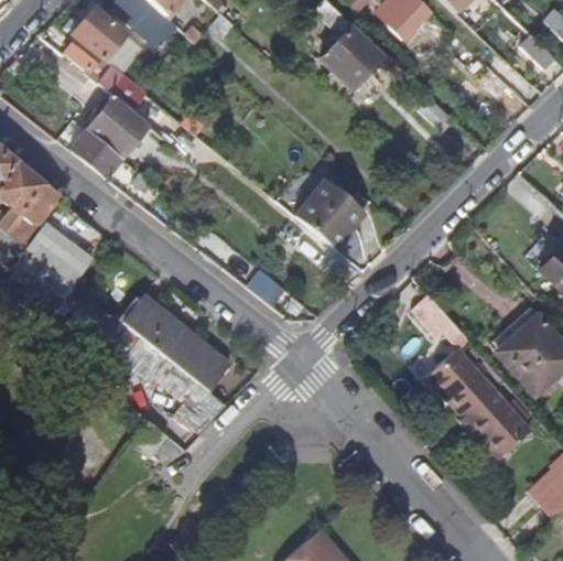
[(159,51),(179,28),(166,17),(148,0),(119,0),(111,9),(159,51)]
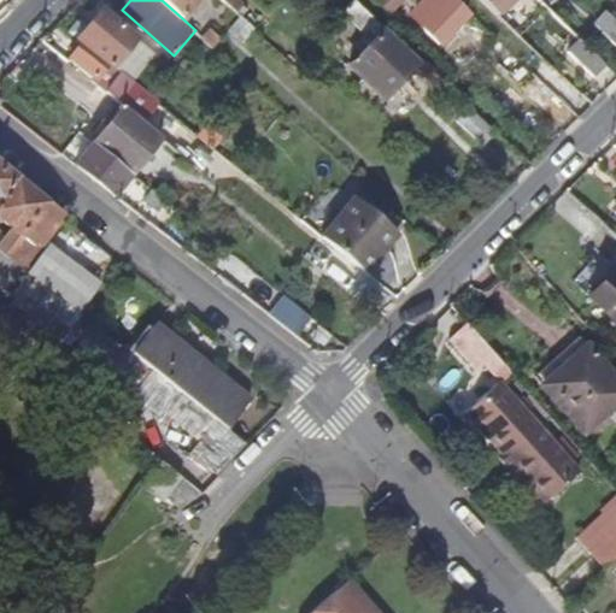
[(162,0),(182,18),(199,0),(162,0)]
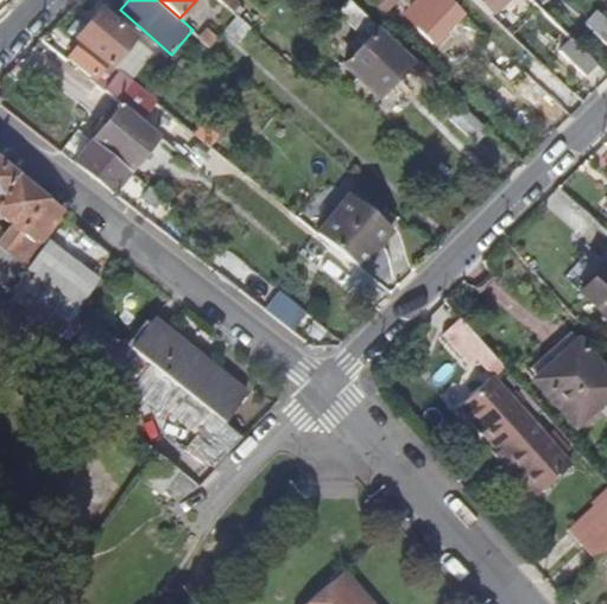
[(221,0),(236,13),(241,7),(233,0),(221,0)]
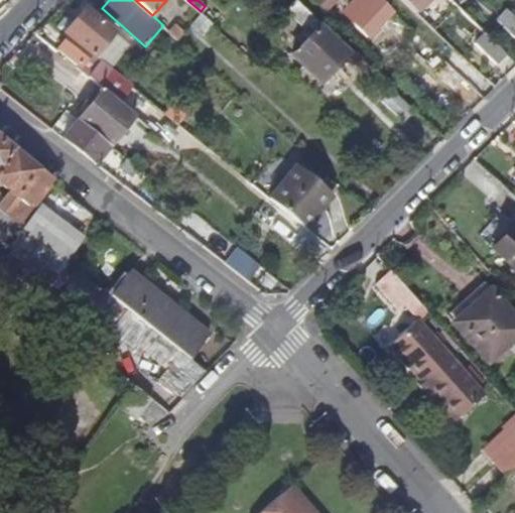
[(281,16),(272,26),(281,35),(296,19),(306,7),(299,0),(295,0),(281,16)]
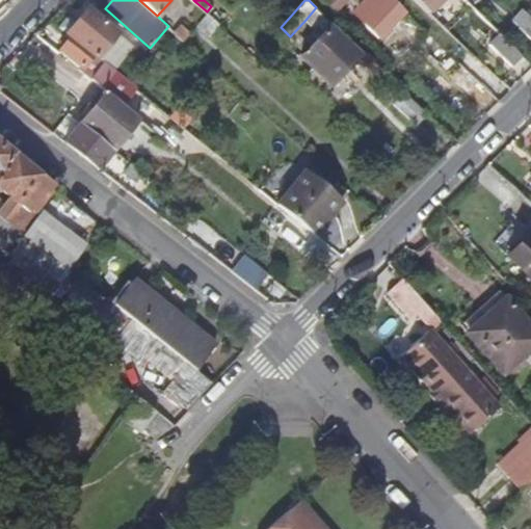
[(325,0),(336,9),(344,0),(325,0)]
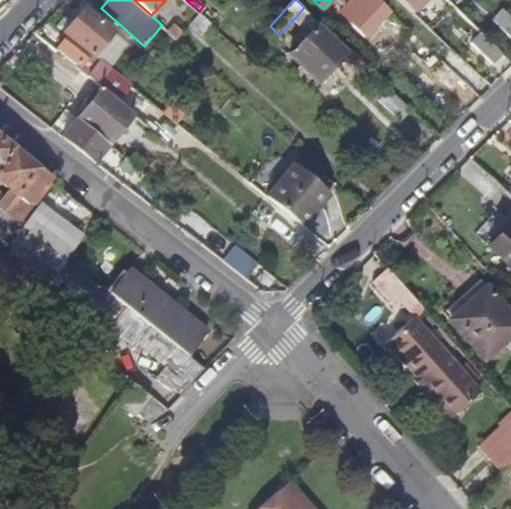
[(366,32),(390,9),(382,1),(381,0),(362,0),(364,2),(350,17),(366,32)]
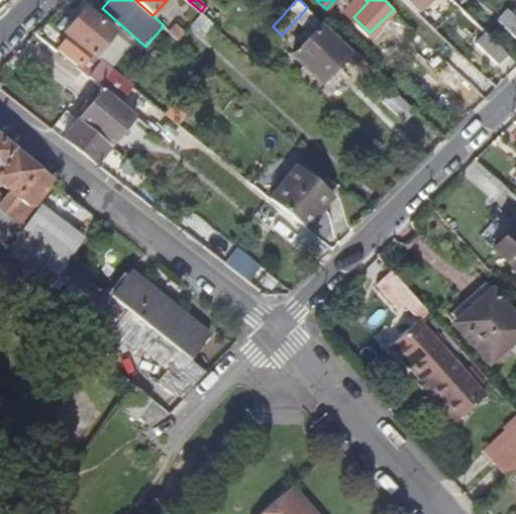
[(407,0),(419,11),(431,0),(407,0)]
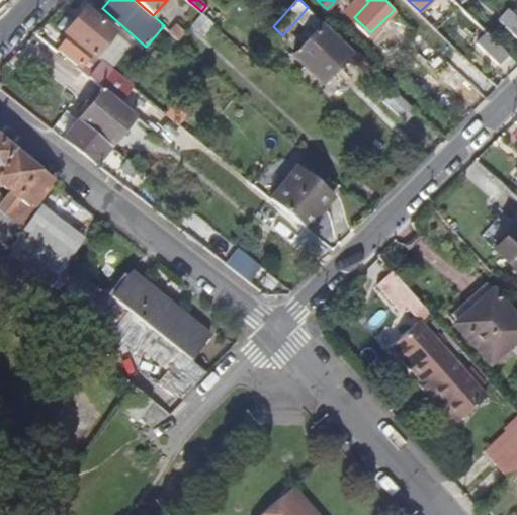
[(213,23),(214,24),(223,16),(208,2),(205,6),(201,11),(203,13),(213,23)]
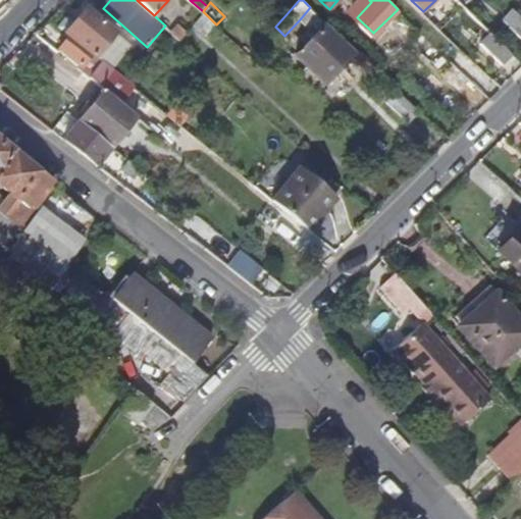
[(324,26),(327,22),(310,7),(300,19),(316,35),(297,55),(325,82),(353,53),(324,26)]
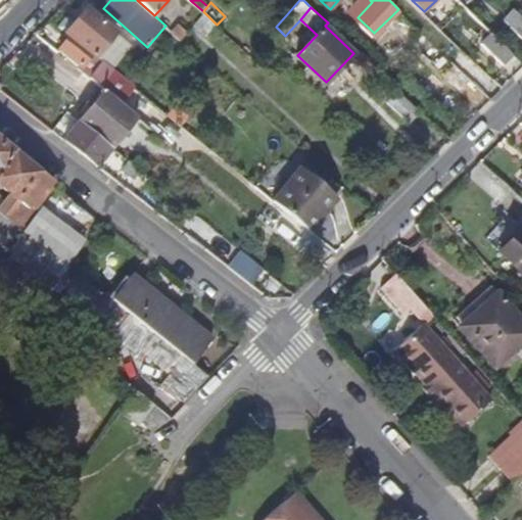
[(94,53),(98,56),(116,33),(86,8),(66,32),(70,35),(94,53)]
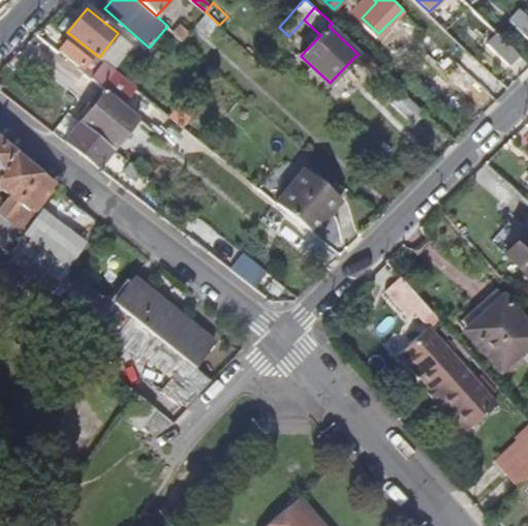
[(527,16),(520,8),(509,19),(527,36),(527,16)]
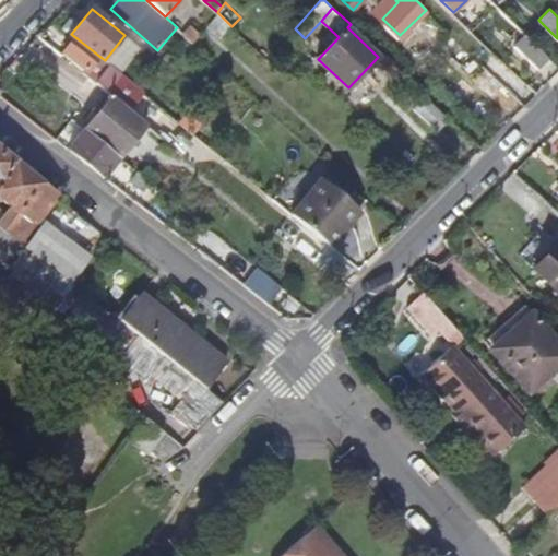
[(222,36),(230,25),(220,14),(210,25),(222,36)]
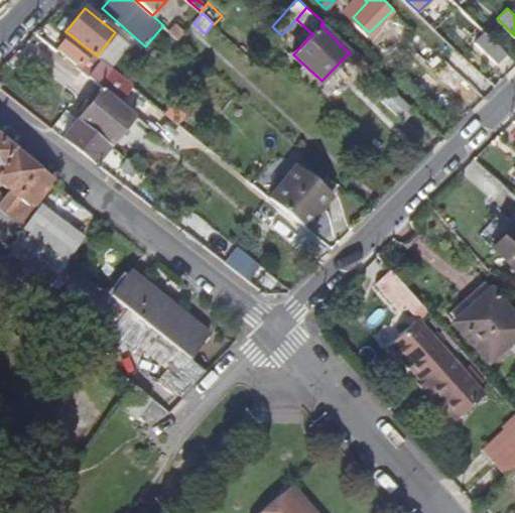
[(172,32),(178,38),(185,29),(179,24),(172,32)]
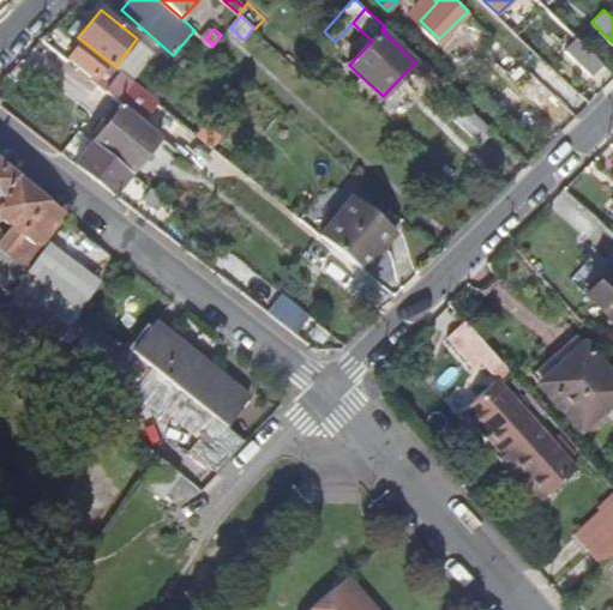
[(595,73),(606,62),(580,37),(570,50),(595,73)]
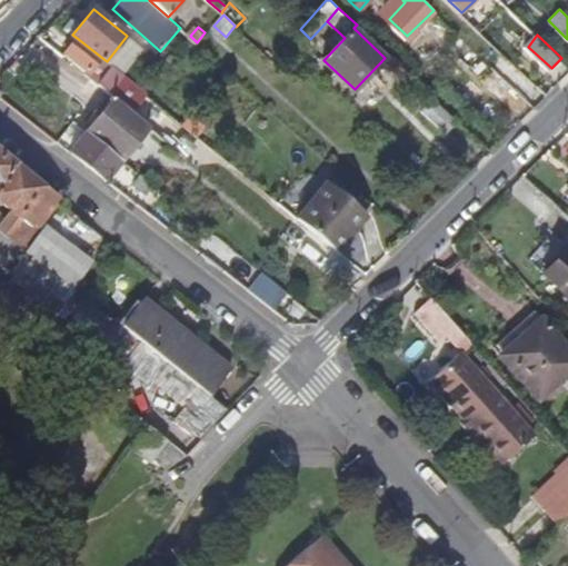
[(63,56),(88,76),(102,58),(77,38),(63,56)]
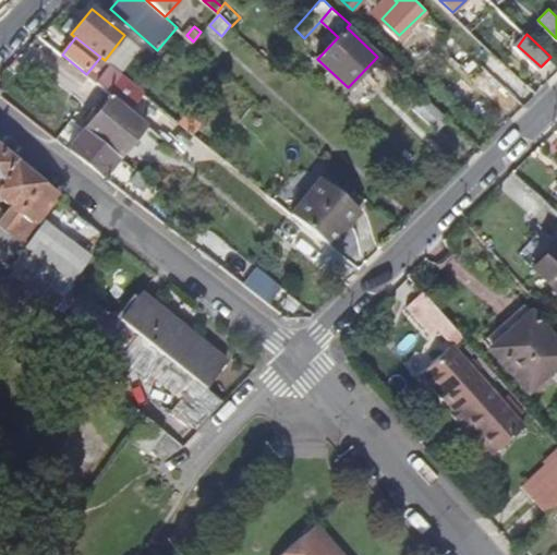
[(99,84),(112,68),(105,60),(100,57),(86,74),(99,84)]
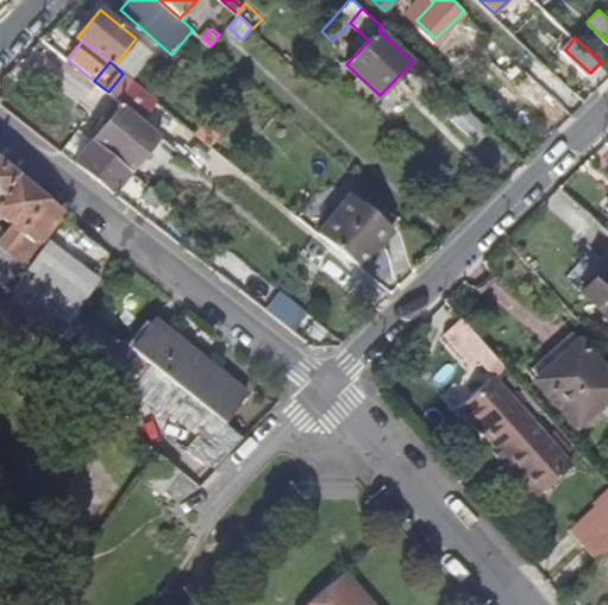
[(148,123),(162,105),(123,74),(108,92),(123,104),(148,123)]
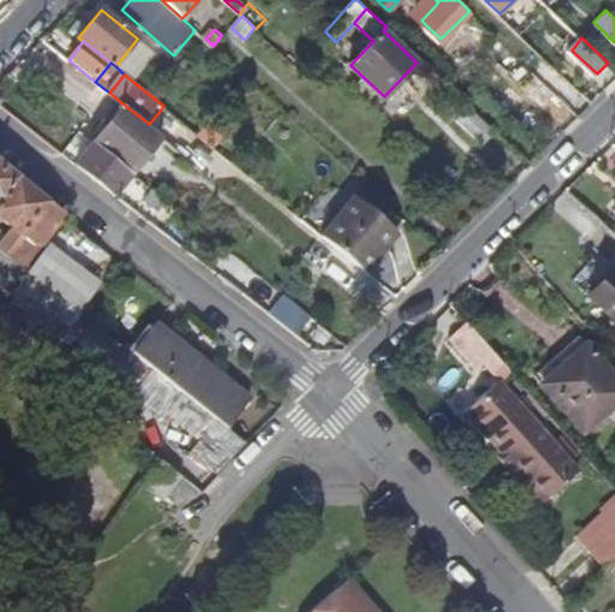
[(486,144),(500,130),(469,102),(456,117),(486,144)]
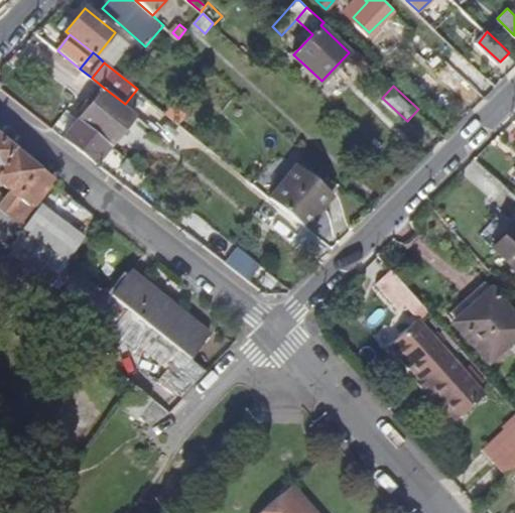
[(111,143),(136,112),(125,104),(104,88),(79,117),(111,143)]
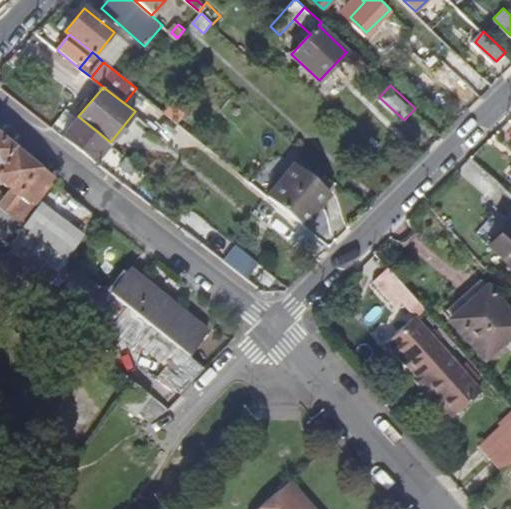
[(63,135),(96,160),(110,142),(78,116),(63,135)]
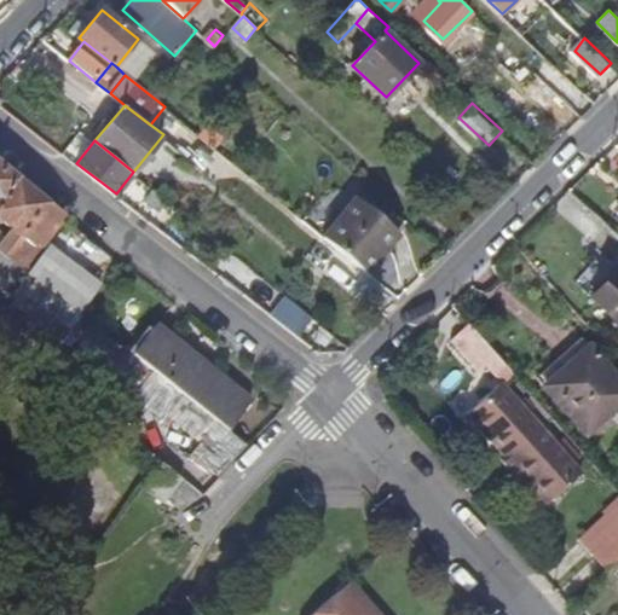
[(0,197),(1,199),(0,201),(0,216),(13,228),(7,235),(0,227),(0,249),(29,272),(44,253),(40,250),(67,216),(0,164),(0,197)]
